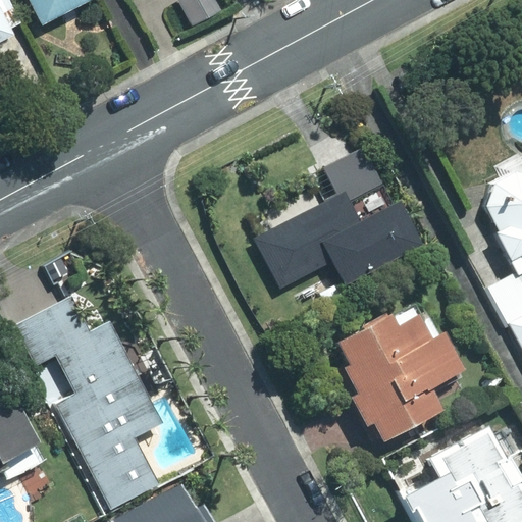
[(0,0),(0,39),(13,32),(11,28),(21,22),(9,0),(0,0)]
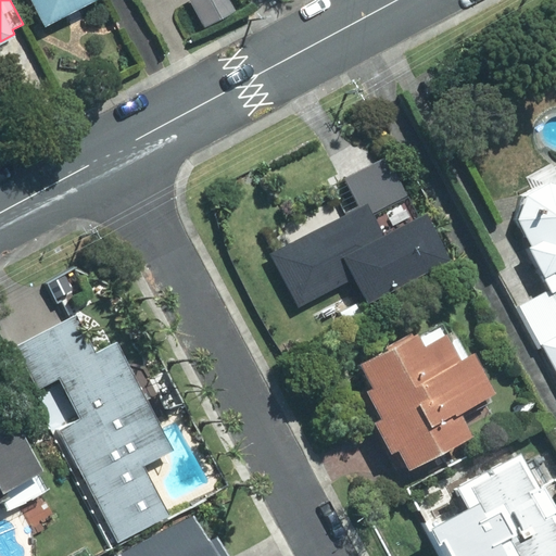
[(28,0),(42,25),(90,0),(28,0)]
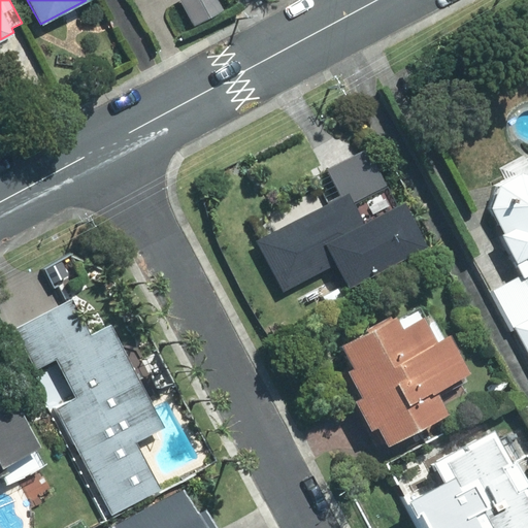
[(348,287),(424,246),(400,201),(361,221),(352,203),(388,185),(367,146),(323,169),(337,196),(255,240),(283,292),(335,264),(348,287)]
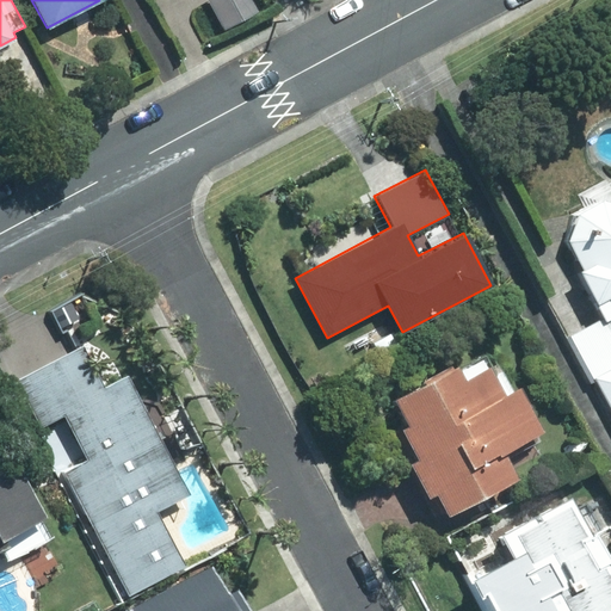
[(610,201),(602,199),(576,211),(568,242),(606,318),(567,338),(610,423),(610,201)]
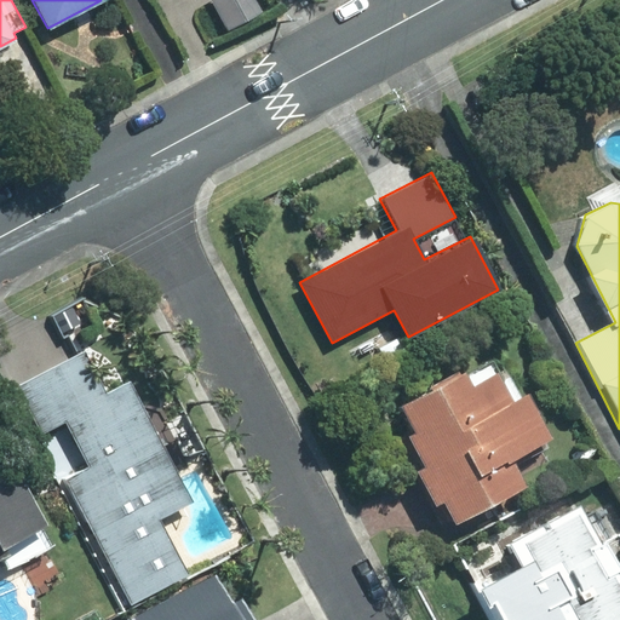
[(79,304),(56,316),(64,333),(87,321),(79,304)]
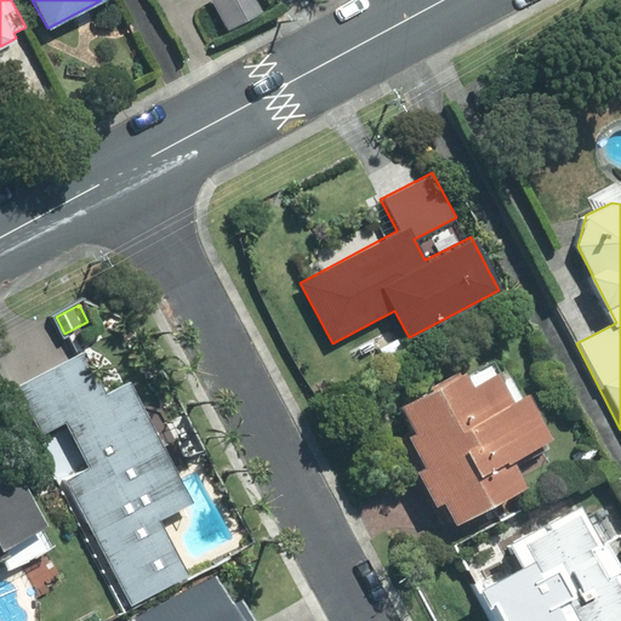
[(159,520),(193,502),(129,380),(107,392),(84,349),(11,388),(36,438),(63,423),(87,468),(61,483),(126,608),(188,575),(159,520)]
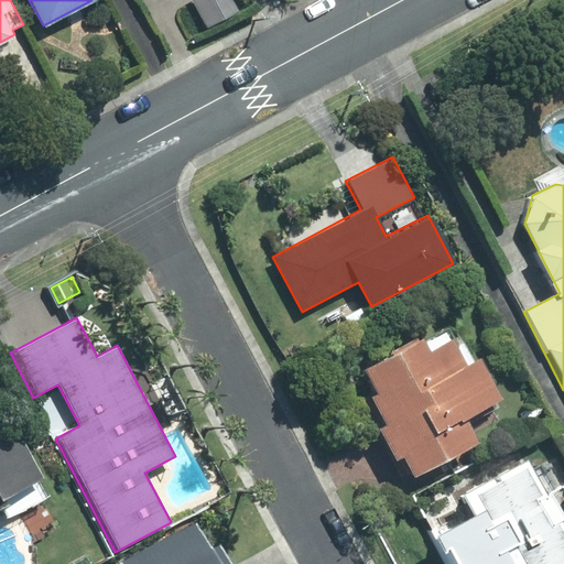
[(359,400),(402,480),(476,441),(463,416),(499,397),(477,355),(464,361),(451,336),(426,349),(419,336),(361,367),(375,392),(359,400)]
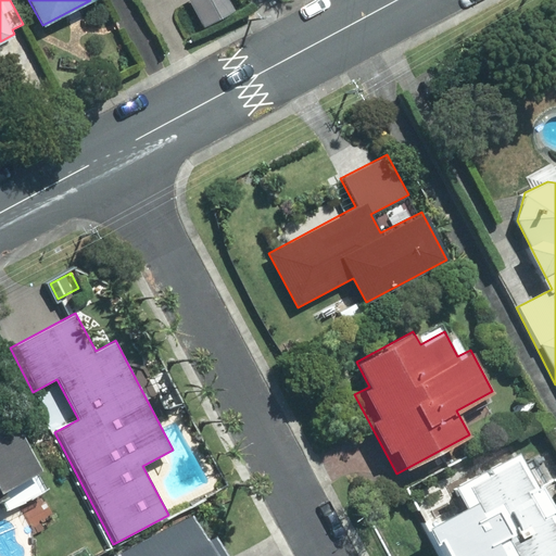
[(0,496),(43,475),(13,418),(0,425),(0,407),(7,404),(0,392),(0,496)]
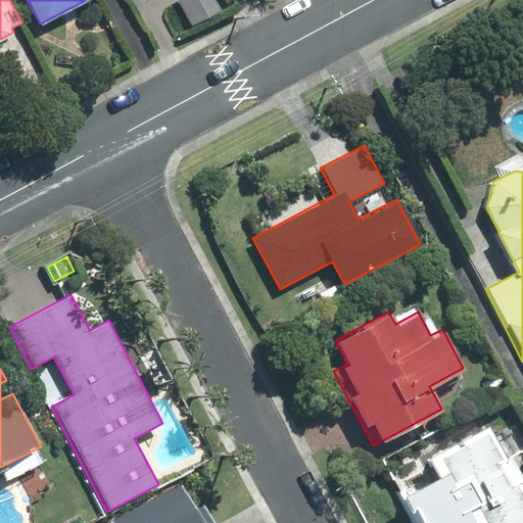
[(522,522),(522,488),(487,423),(426,457),(436,475),(400,494),(416,522),(522,522)]
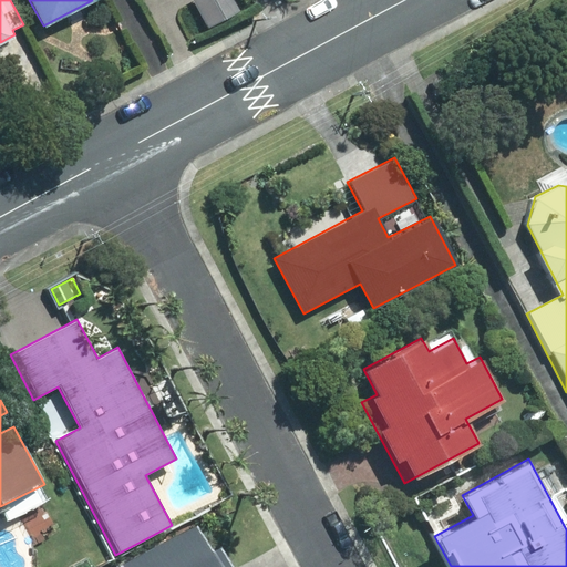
[(210,550),(197,524),(113,566),(230,566),(219,546),(210,550)]
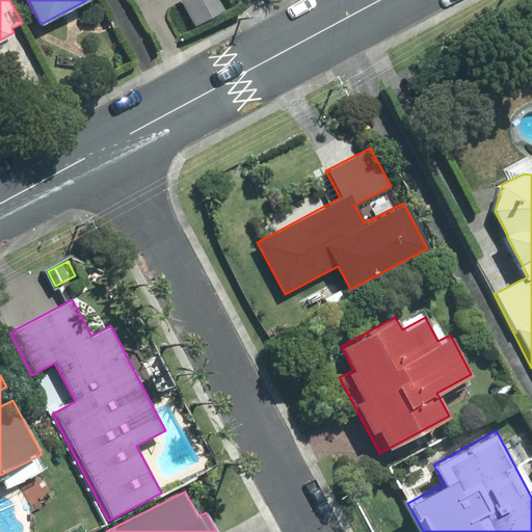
All buildings are outlined.
